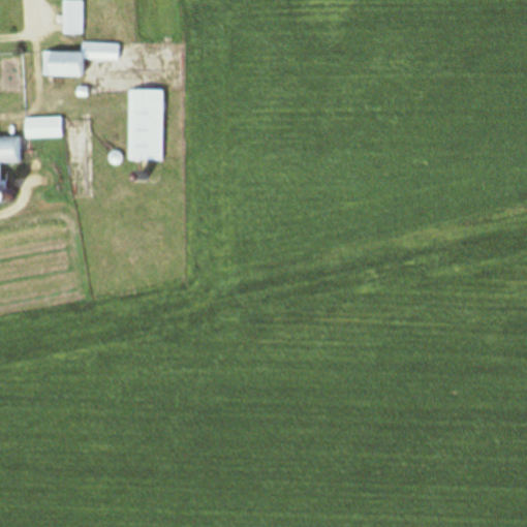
[(84,34),(84,0),(62,0),(62,34),(84,34)]
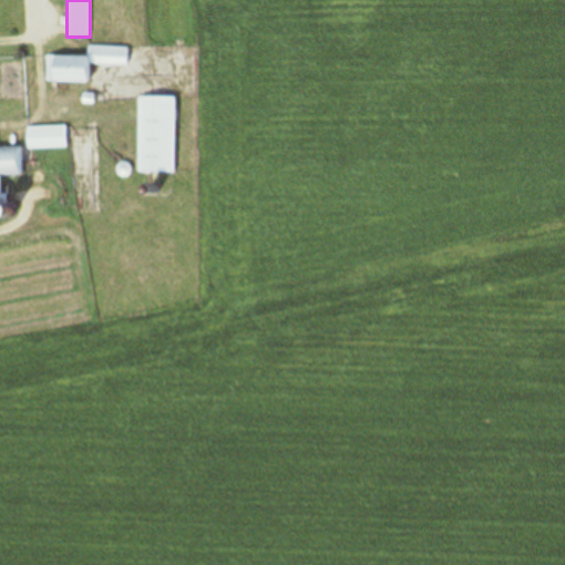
[(86,55),(47,54),(45,80),(90,81),(90,63),(127,64),(127,47),(88,45),(86,55)]
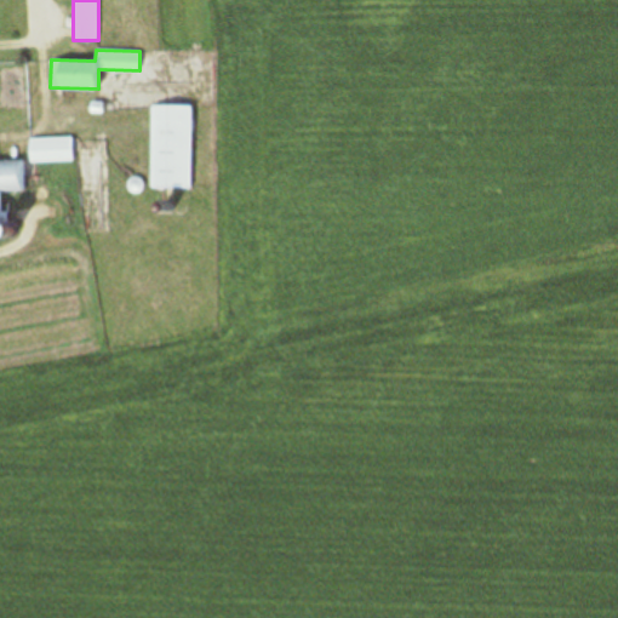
[(150,106),(150,188),(190,188),(190,106),(150,106)]
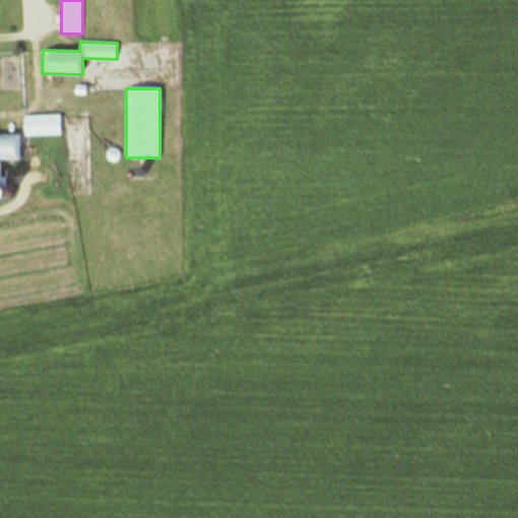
[(23,134),(61,134),(61,114),(23,114),(23,134)]
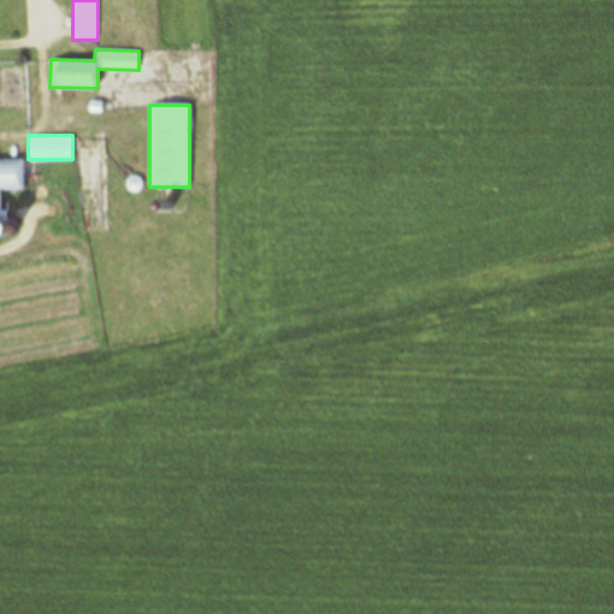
[(0,189),(23,189),(23,158),(0,158),(0,189)]
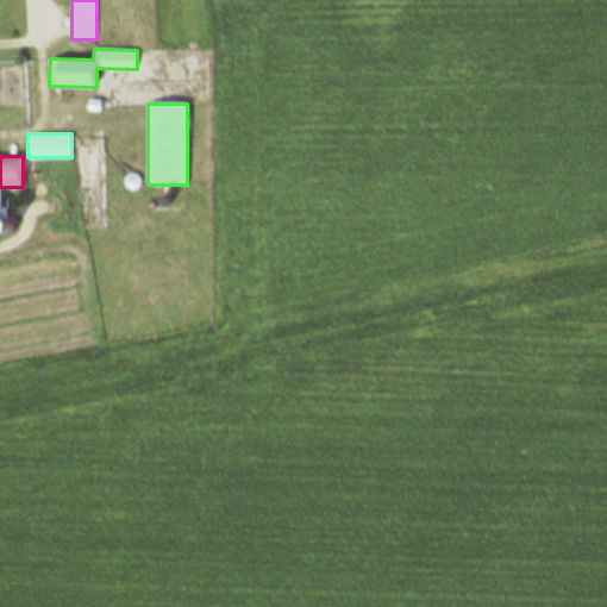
All buildings are outlined.
